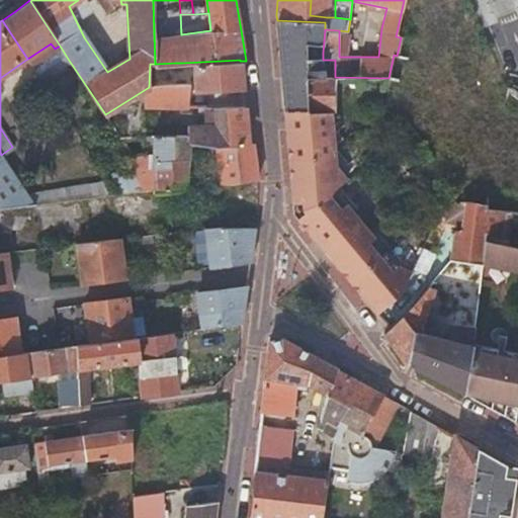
[(280,59),(284,109),(314,110),(314,111),(331,111),(335,111),(335,77),(323,76),(323,60),(323,58),(306,59),(304,45),(316,46),(316,52),(323,53),(325,29),(325,22),(277,20),(280,59)]
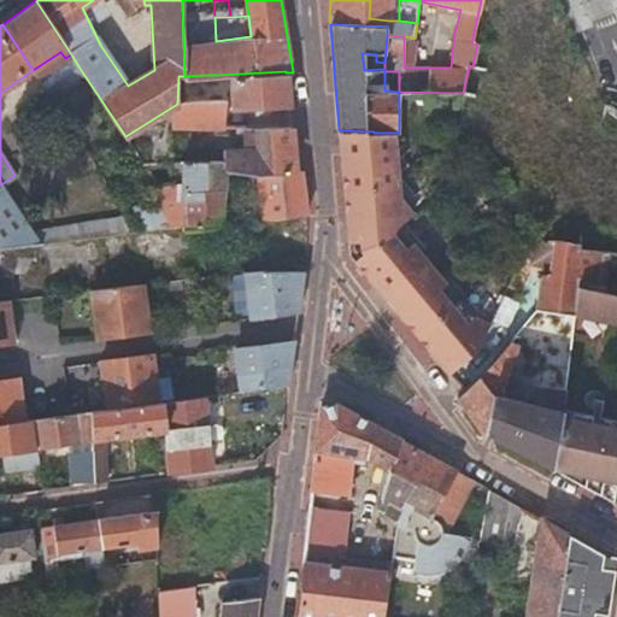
[(415,37),(404,36),(404,68),(413,68),(415,37)]
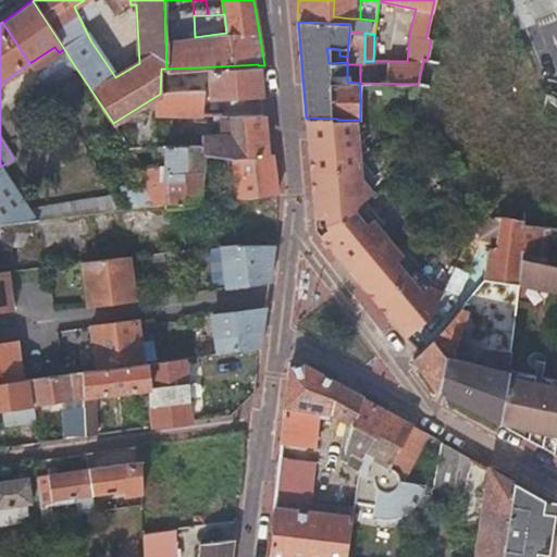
[(213,96),(260,93),(259,85),(258,65),(258,64),(196,67),(197,81),(211,79),(213,96)]
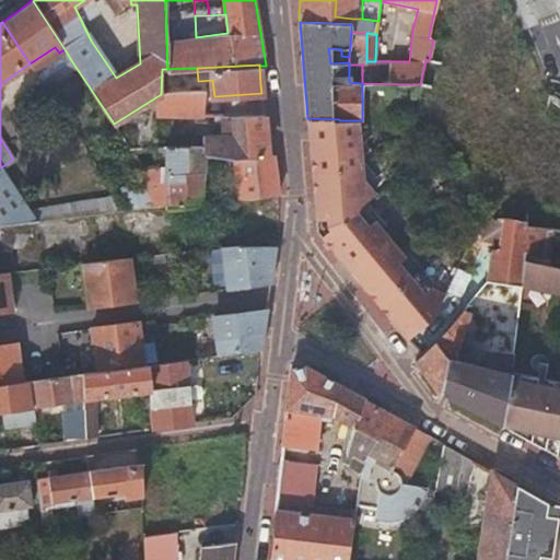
[(34,86),(41,82),(37,76),(31,80),(34,86)]
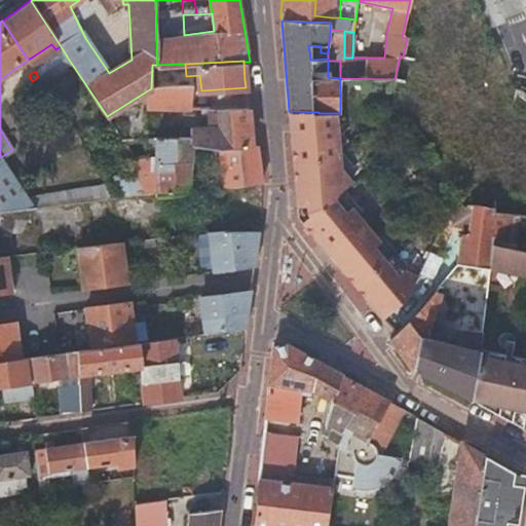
[(151,88),(107,116),(120,139),(145,138),(147,138),(147,109),(185,109),(185,115),(197,116),(203,116),(210,116),(211,130),(204,130),(192,130),(192,132),(179,132),(179,138),(192,137),(192,144),(218,149),(250,144),(249,130),(247,107),(220,109),(190,108),(191,86),(155,87),(151,88)]
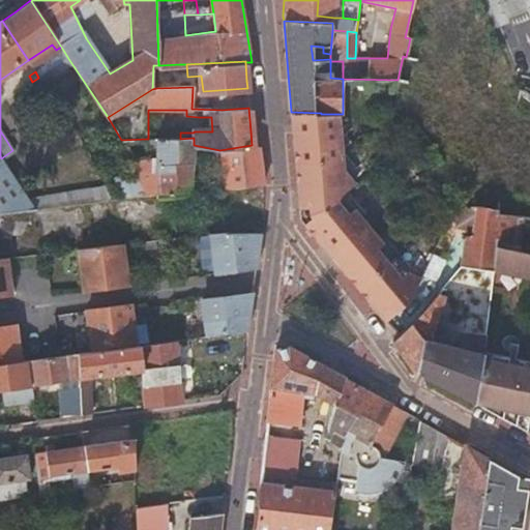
[(292,126),(295,164),(325,162),(328,159),(333,155),(337,151),(343,148),(331,136),(334,134),(340,129),(339,114),(321,114),(321,113),(291,112),(292,126)]
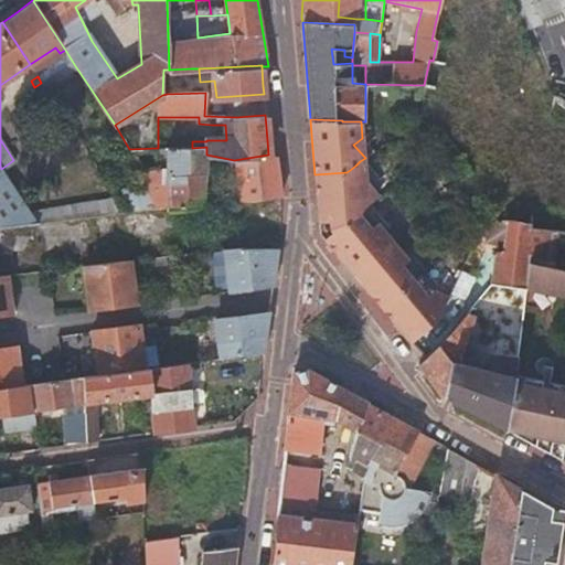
[(369,155),(356,142),(353,145),(365,158),(369,155)]
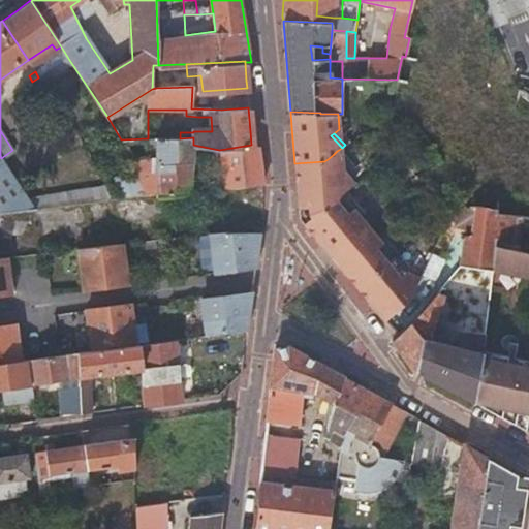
[(146,160),(135,161),(139,177),(145,194),(158,193),(158,195),(192,191),(193,145),(193,137),(180,138),(156,138),(156,160),(146,160)]
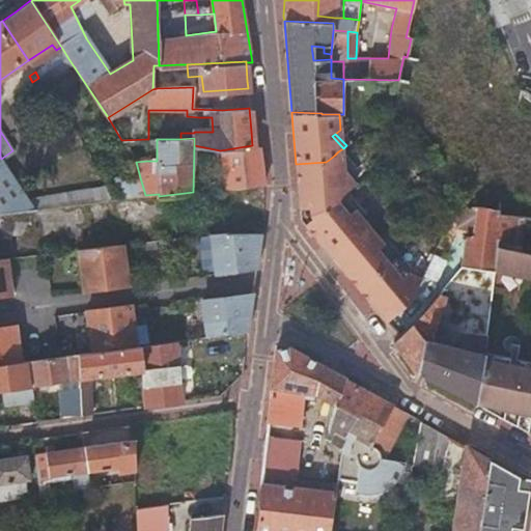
[(148,139),(146,139),(146,161),(157,161),(157,139),(148,139)]
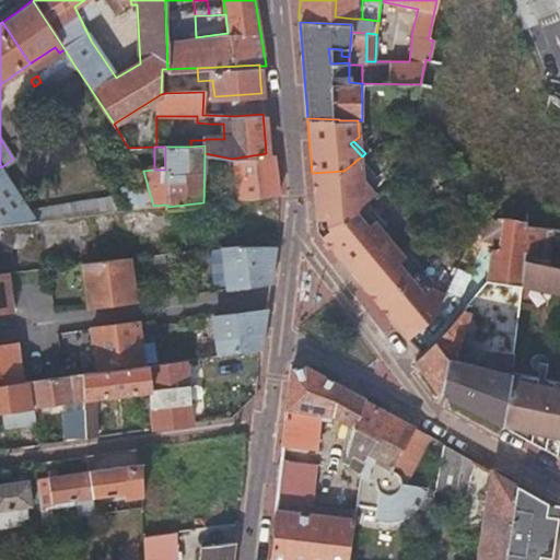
[(266,153),(232,159),(237,198),(277,193),(276,178),(273,152),(266,153)]
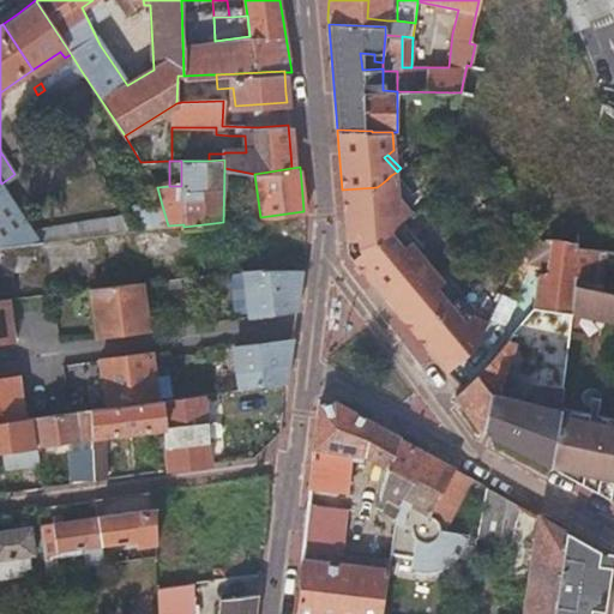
[(405,191),(391,175),(386,180),(399,196),(405,191)]
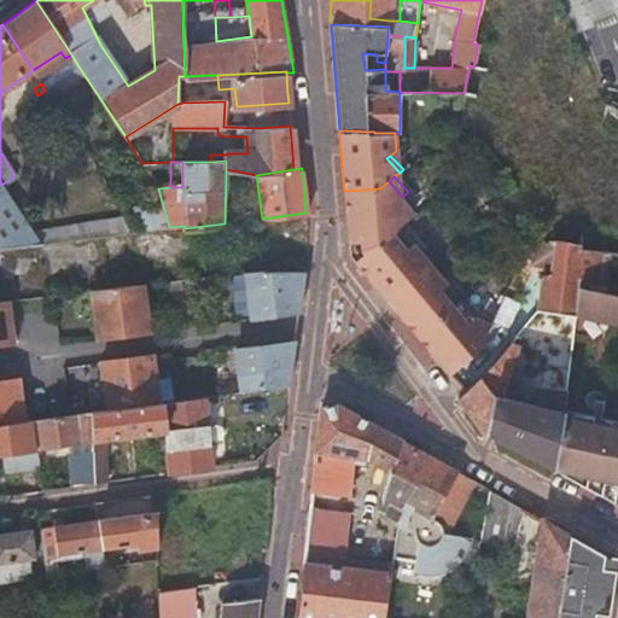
[(350,255),(355,261),(356,260),(398,226),(406,220),(420,207),(408,192),(402,197),(389,181),(383,186),(379,188),(344,191),(348,226),(350,255)]
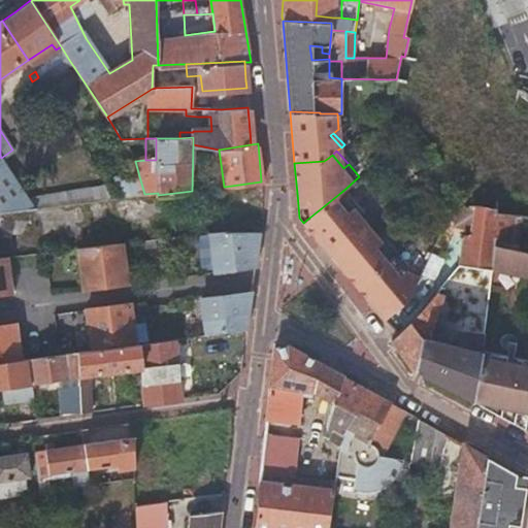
[(0,210),(34,207),(28,199),(1,158),(0,156),(0,210)]
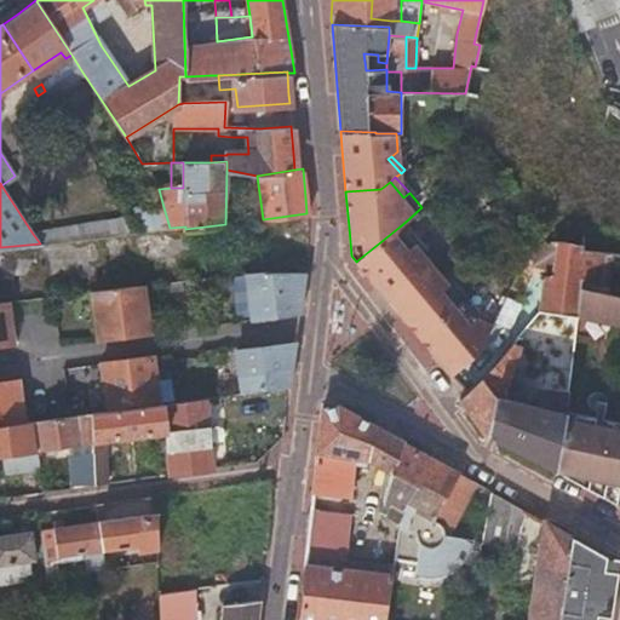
[(138,231),(170,228),(164,207),(131,223),(138,231)]
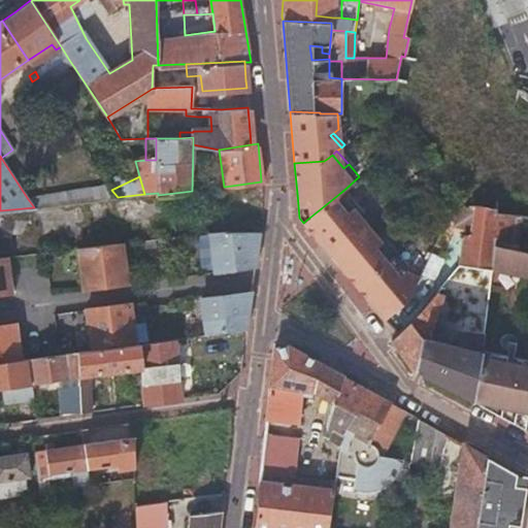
[(28,199),(34,207),(118,197),(111,190),(108,185),(28,199)]
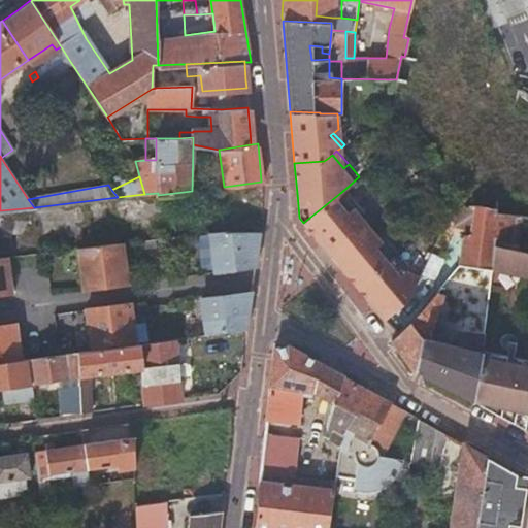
[(347,188),(340,193),(351,207),(358,202),(347,188)]
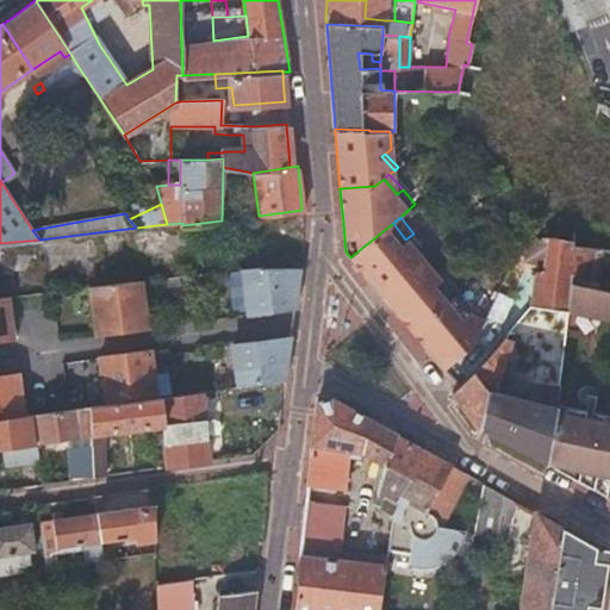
[(422,261),(429,255),(414,234),(405,240),(393,223),(352,256),(350,257),(355,263),(381,294),(422,261)]
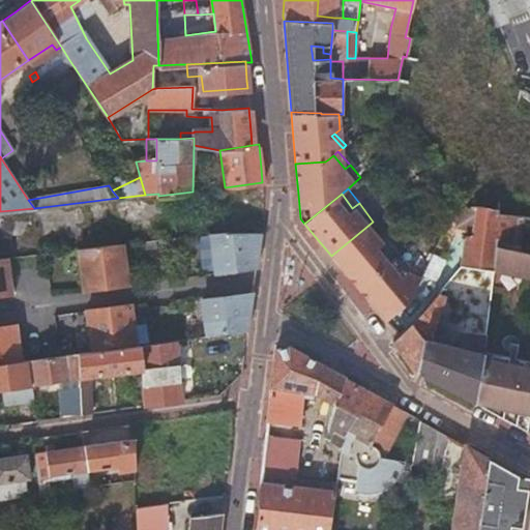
[(466,205),(454,205),(453,215),(458,216),(455,233),(466,235),(461,264),(493,268),(495,245),(496,240),(520,245),(523,230),(529,230),(529,216),(497,212),(498,207),(466,205)]
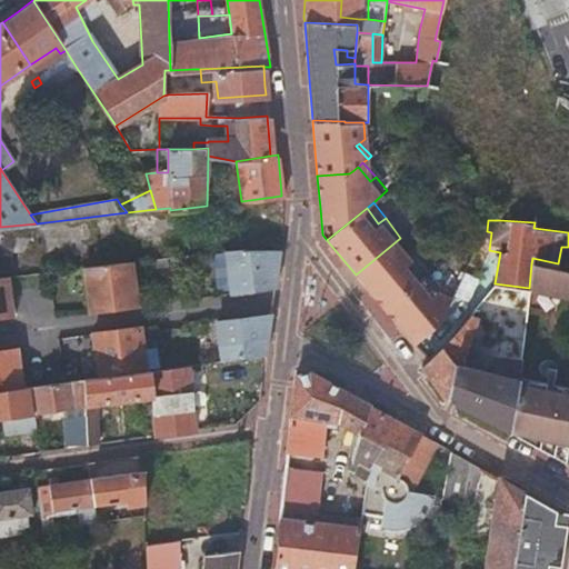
[(440,321),(452,297),(439,290),(431,296),(419,279),(408,263),(415,258),(400,238),(393,243),(356,275),(413,345),(440,321)]
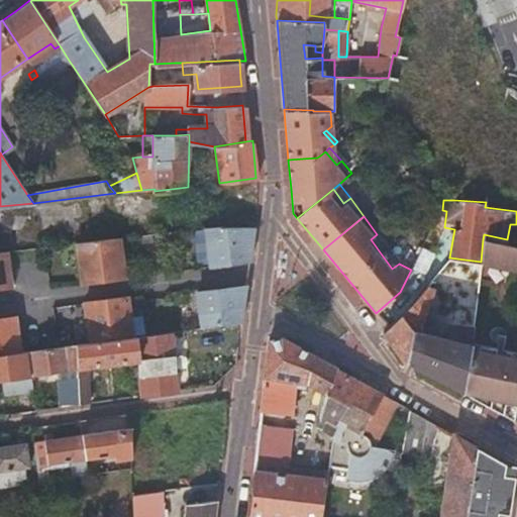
[(207,268),(248,262),(249,259),(253,223),(202,226),(207,268)]
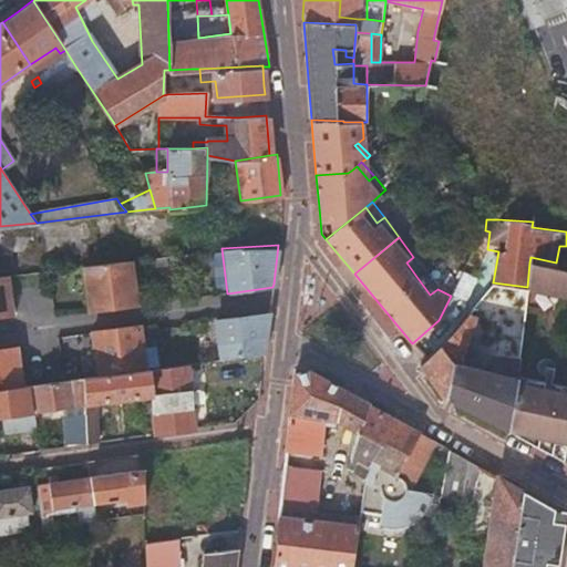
[(437,289),(413,257),(406,263),(418,278),(430,295),(437,289)]
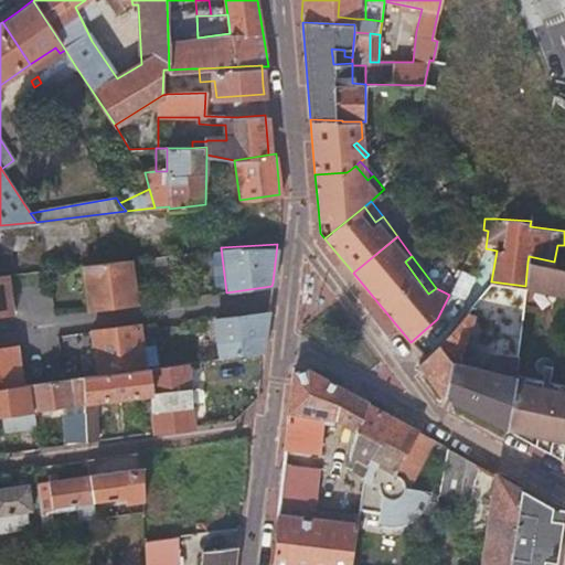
[(87,310),(134,305),(128,259),(82,265),(87,310)]
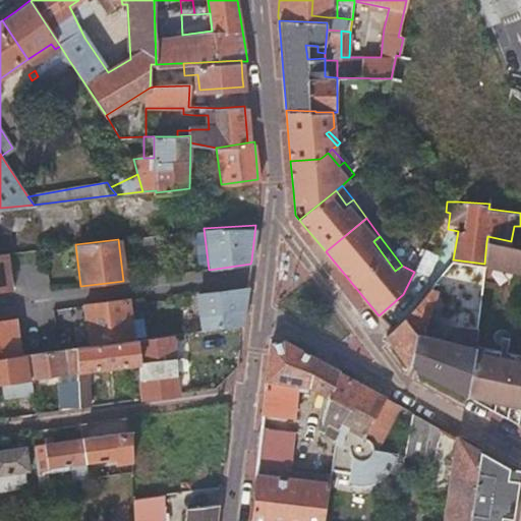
[(520,247),(486,241),(484,264),(484,266),(520,274),(520,247)]
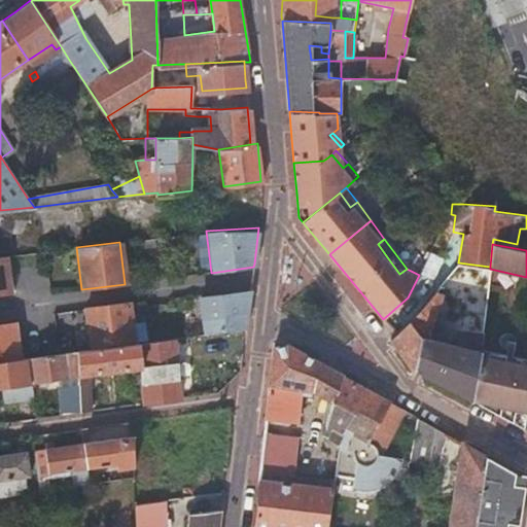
[(0,256),(0,293),(12,292),(10,276),(7,277),(4,256),(0,256)]
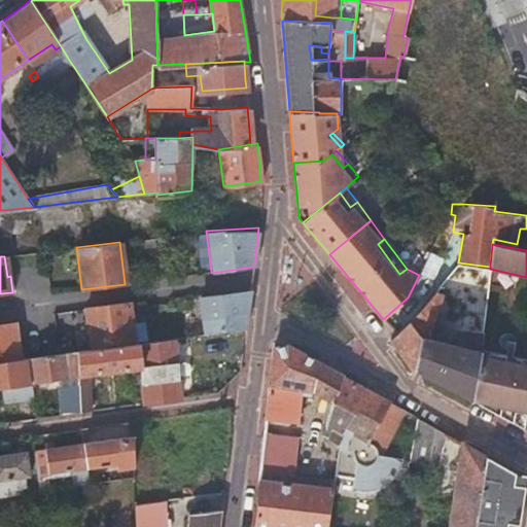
[(421,338),(415,371),(470,400),(480,349),(490,269),(490,267),(458,262),(437,286),(466,290),(459,346),(427,338),(421,338)]
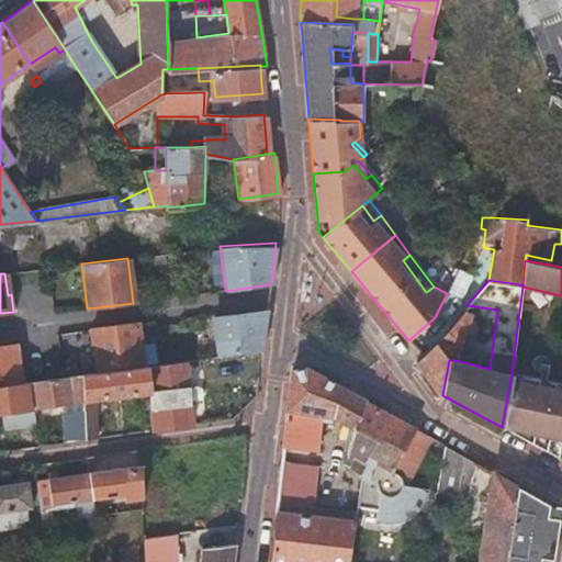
[(462,311),(449,327),(464,335),(472,313),(462,311)]
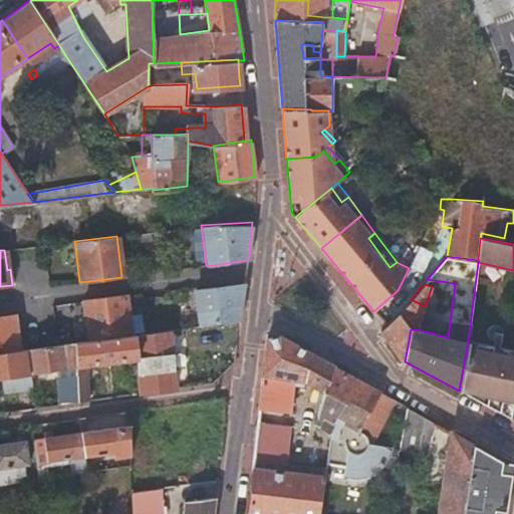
[(198,326),(239,321),(243,289),(244,285),(194,292),(198,326)]
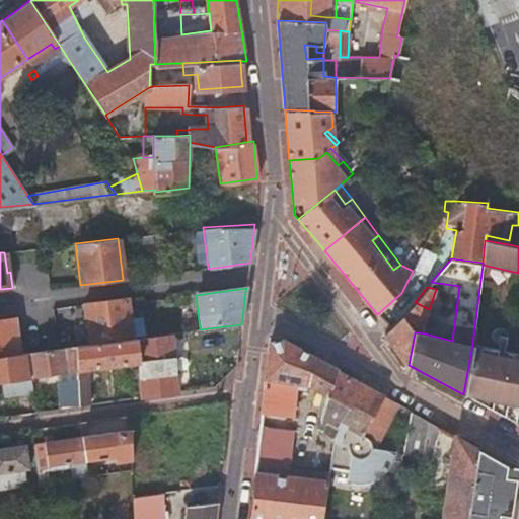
[(126,300),(83,305),(88,346),(131,340),(126,300)]
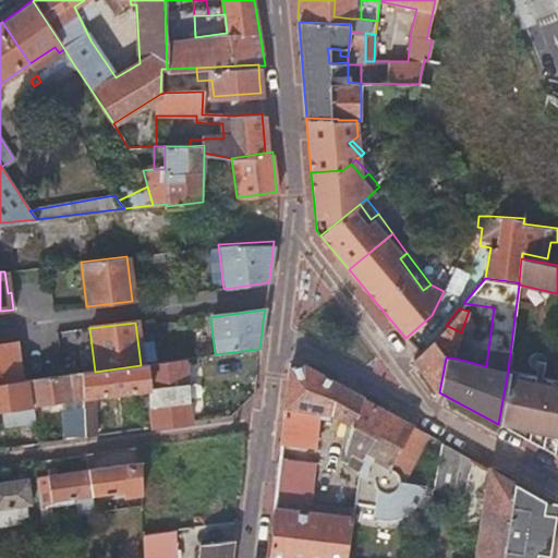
[(429,341),(419,352),(414,358),(439,392),(446,358),(452,358),(461,332),(446,325),(438,334),(429,341)]
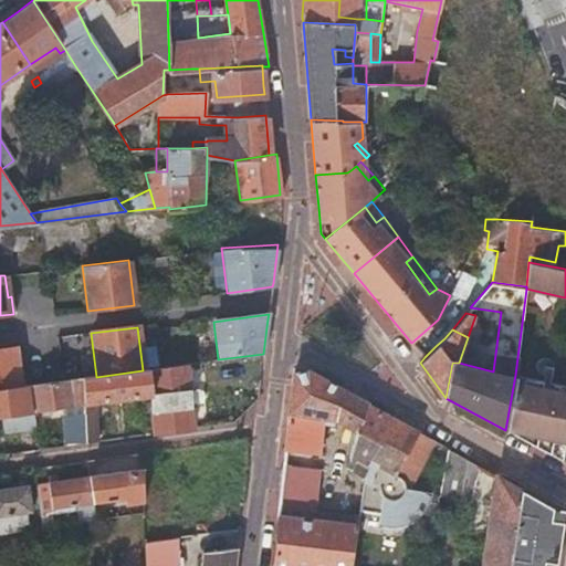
[(0,389),(16,388),(20,387),(17,365),(20,365),(18,347),(0,349),(0,389)]
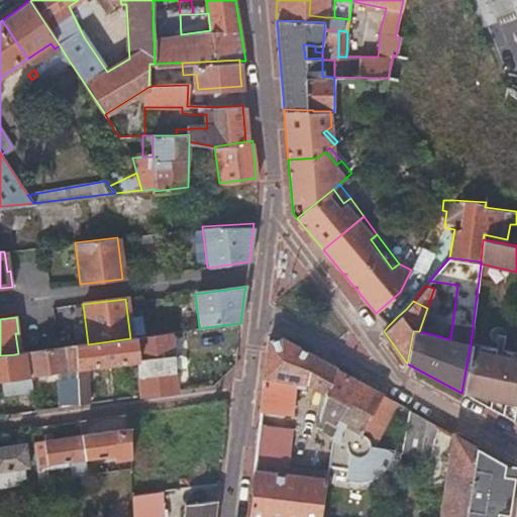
[(138,359),(141,395),(156,393),(176,390),(171,332),(136,337),(138,359)]
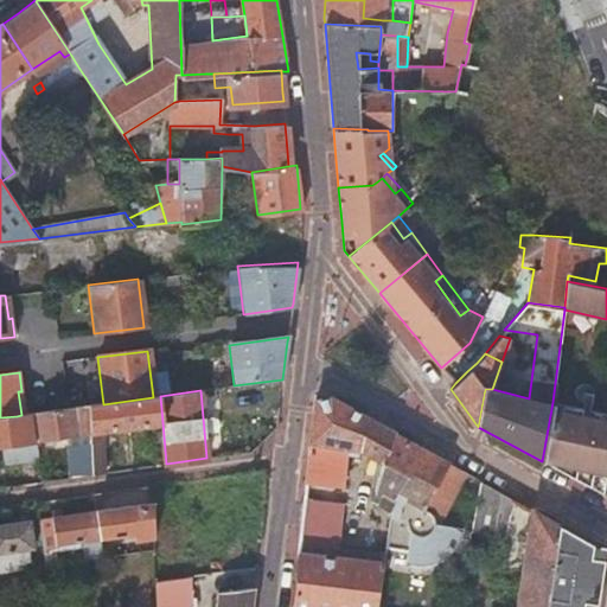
[(91,455),(103,455),(103,430),(128,427),(163,422),(160,396),(153,397),(103,404),(90,406),(91,455)]
